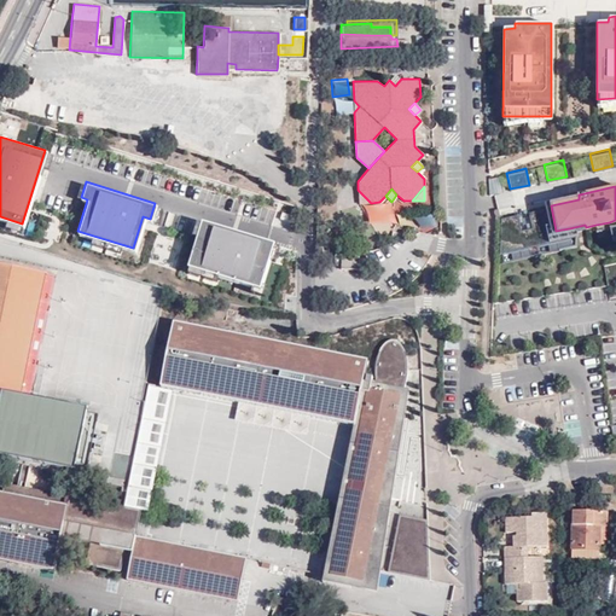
[(371,203),(358,190),(358,203),(371,203)]
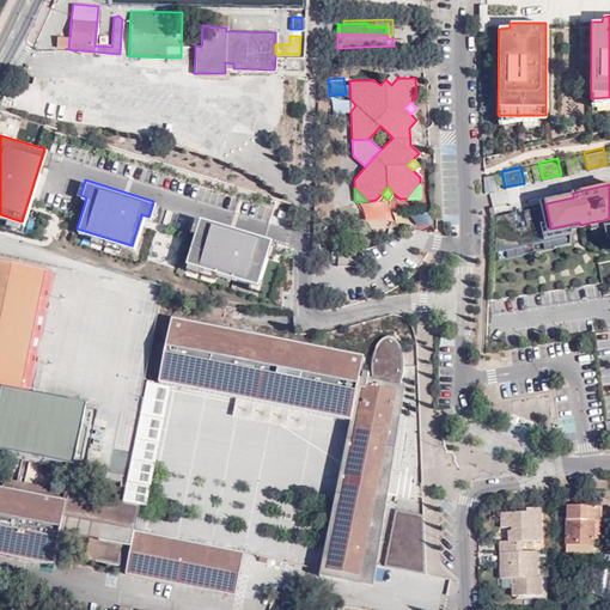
[(546,203),(538,205),(543,224),(538,225),(542,239),(566,235),(563,226),(550,229),(546,203)]
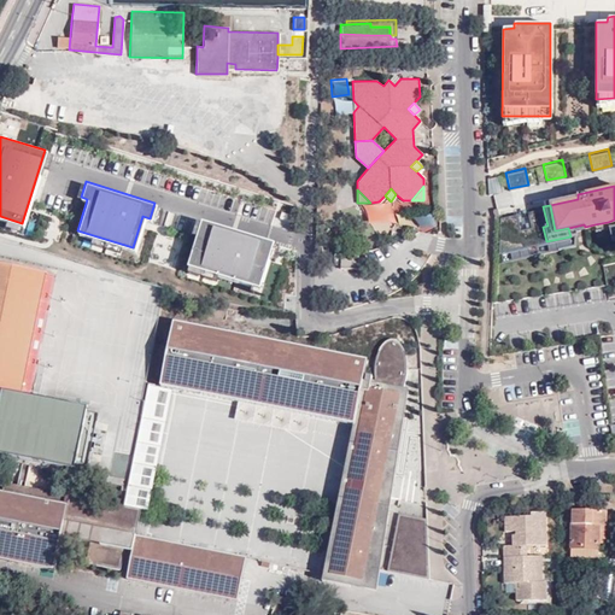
[(501,216),(499,252),(546,241),(543,227),(548,226),(543,206),(527,210),(531,227),(522,228),(519,212),(501,216)]
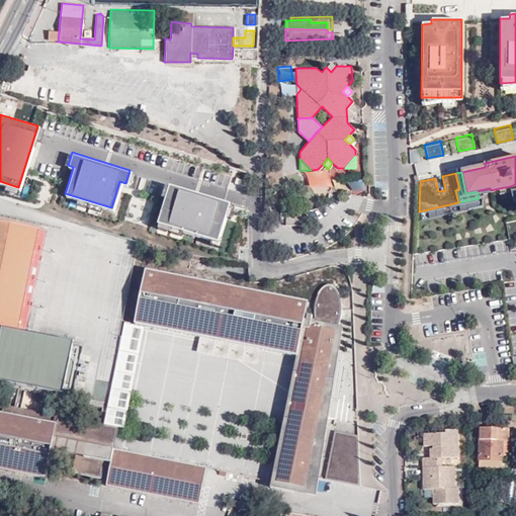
[(156,220),(216,238),(228,200),(168,182),(156,220)]
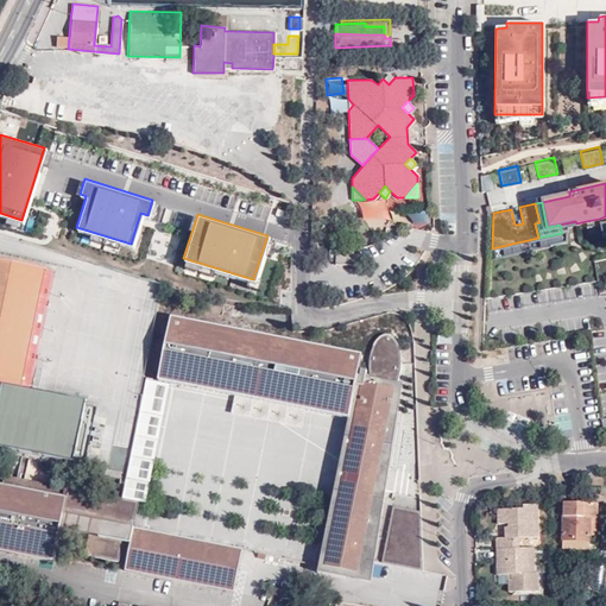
[(600,222),(604,235),(605,234),(605,216),(599,219),(586,221),(587,226),(600,222)]
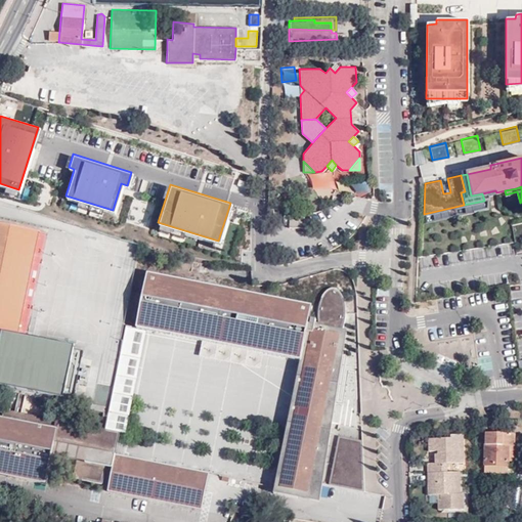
[(303,212),(289,211),(288,226),(302,227),(303,212)]
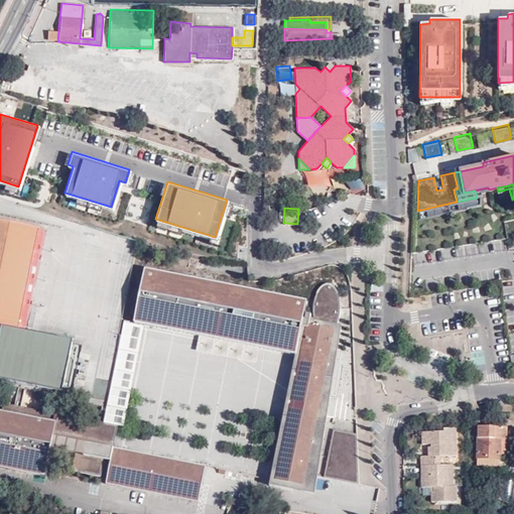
[(24,329),(44,228),(0,219),(0,324),(18,328),(18,329),(29,331),(30,330),(24,329)]
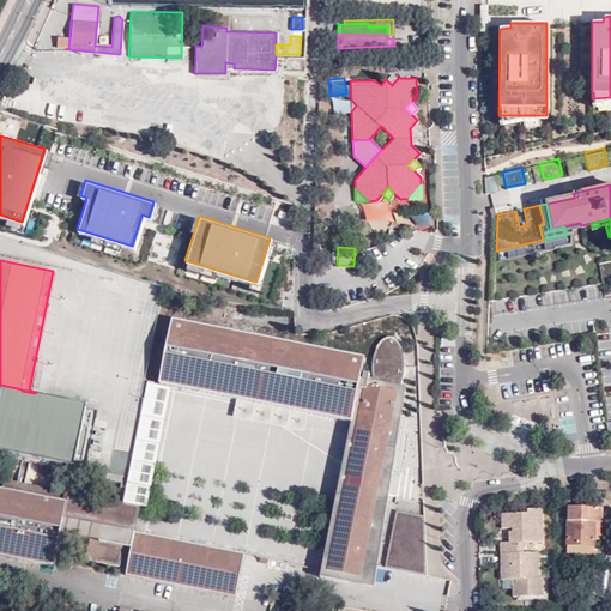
[(370,490),(400,383),(403,356),(401,350),(400,344),(397,340),(393,337),(389,336),(386,334),(380,337),(375,344),(371,354),(370,361),(370,370),(370,379),(373,386),(366,385),(368,371),(363,371),(361,377),(358,376),(363,355),(171,319),(158,383),(164,385),(170,385),(351,421),(337,494),(334,492),(320,568),(342,572),(368,578),(385,491),(370,490)]
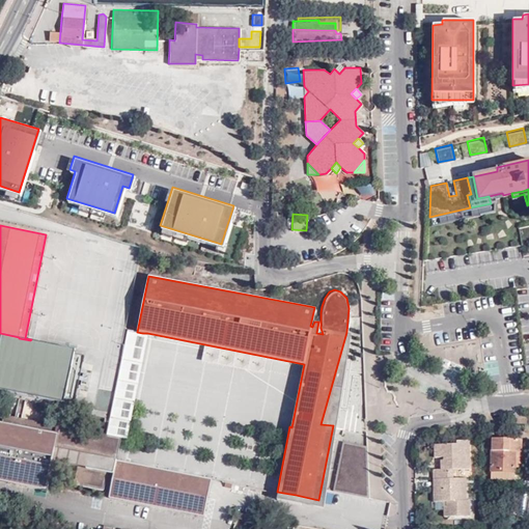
[(119,437),(127,439),(147,333),(142,333),(137,332),(127,329),(106,435),(119,437)]
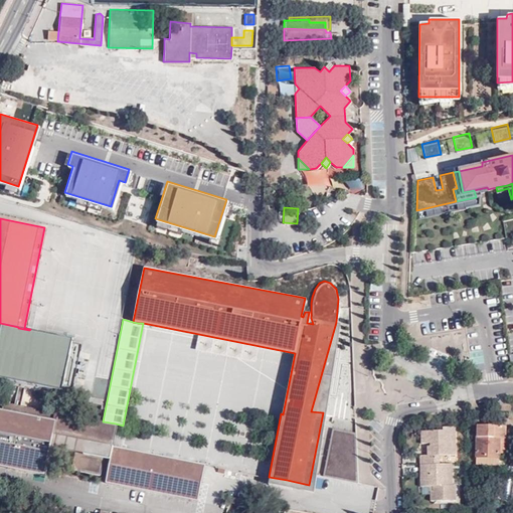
[(340,323),(336,322),(311,411),(323,412),(340,323)]
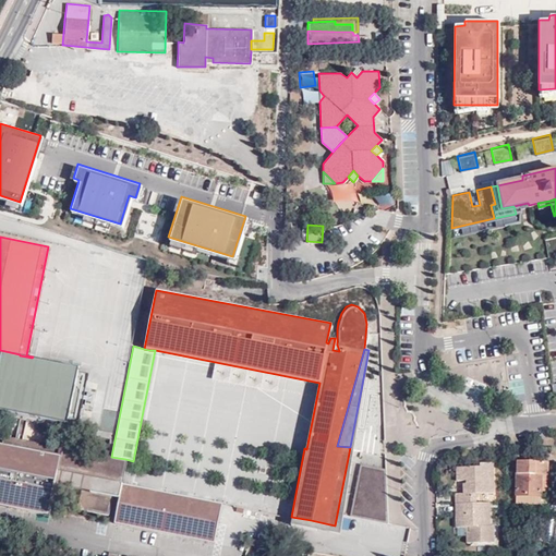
[(80,365),(33,357),(32,358),(20,355),(20,354),(0,350),(0,408),(68,422),(69,419),(79,421),(88,371),(79,370),(80,365)]
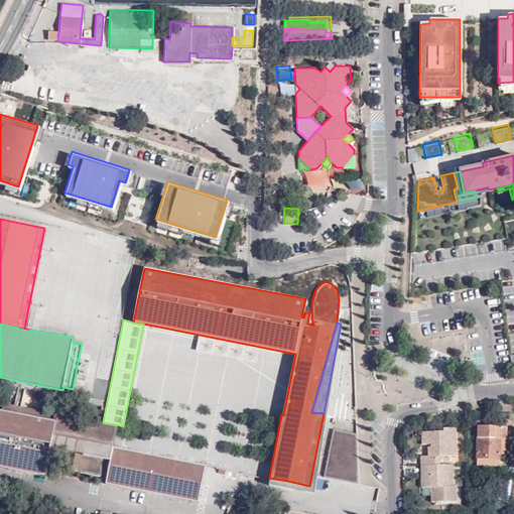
[(55,420),(56,412),(19,405),(13,404),(2,401),(0,409),(55,420)]
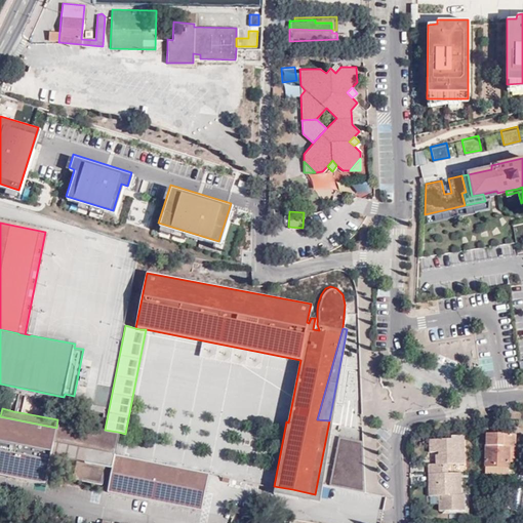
[(52,446),(56,428),(0,416),(0,474),(45,483),(52,446)]
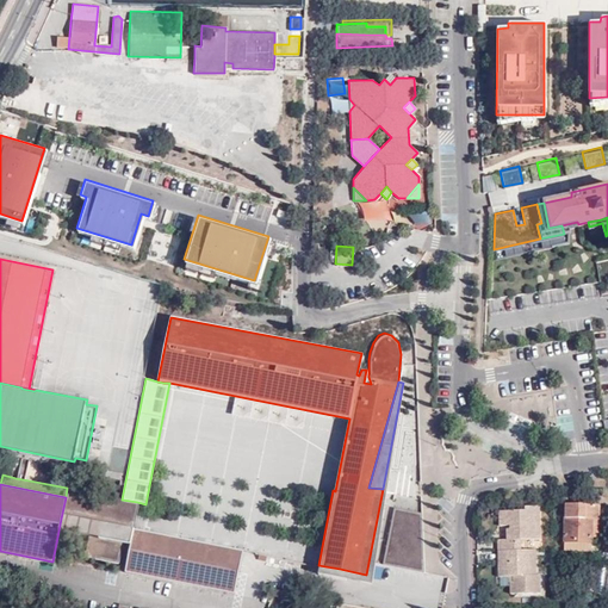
[(130,541),(132,527),(137,502),(122,500),(117,498),(67,488),(66,497),(61,519),(99,527),(105,528),(104,538),(122,540),(130,541)]
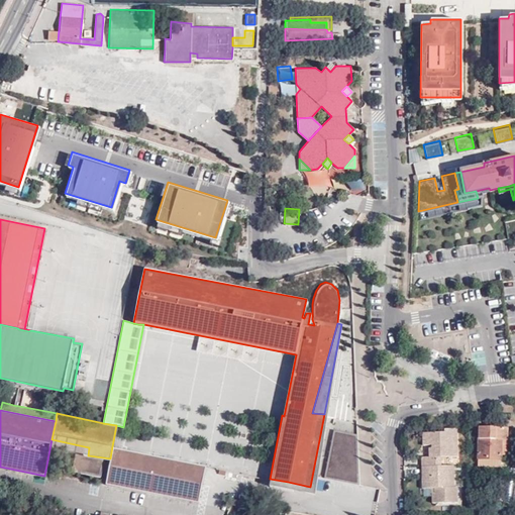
[(506,426),(478,425),(477,465),(499,466),(500,438),(506,438),(506,426)]
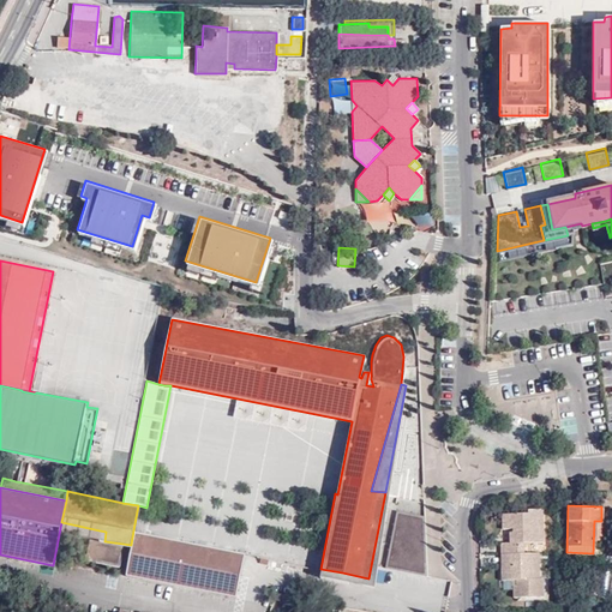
[(424,514),(395,508),(384,564),(425,573),(424,514)]
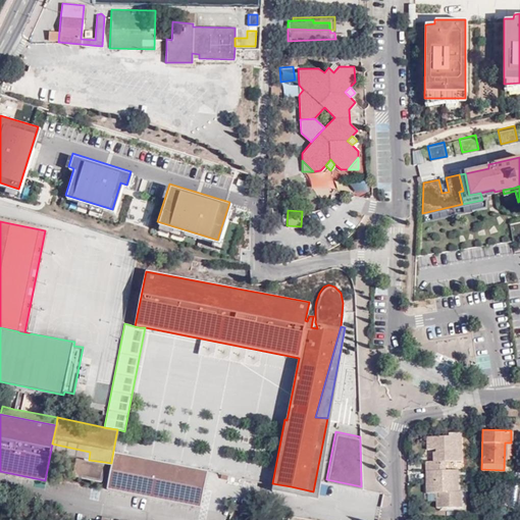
[(425,470),(445,469),(445,462),(448,461),(460,460),(459,432),(447,432),(447,435),(426,436),(426,449),(432,449),(434,449),(434,452),(432,452),(432,461),(424,461),(425,470)]
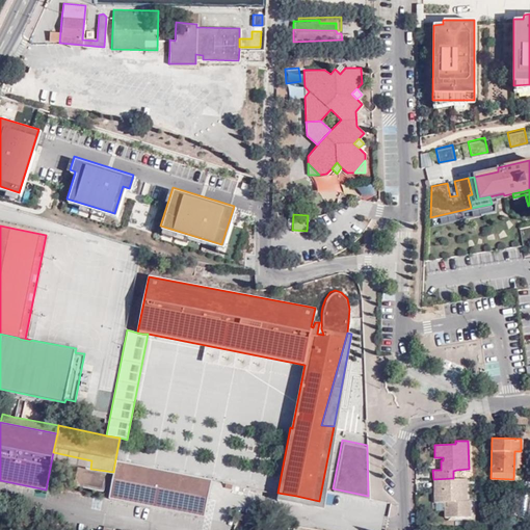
[(102,488),(106,471),(90,469),(91,460),(86,459),(84,468),(76,466),(73,483),(102,488)]
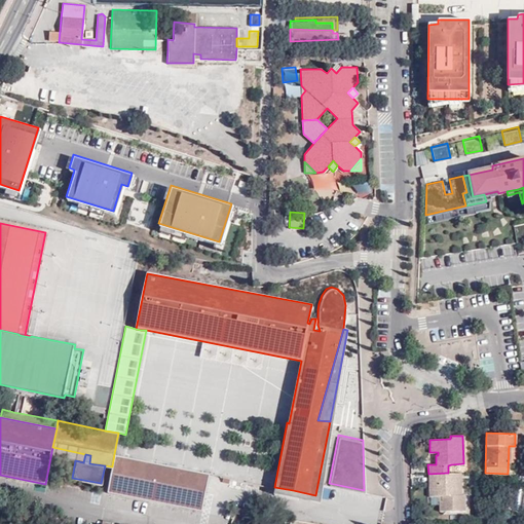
[(208,473),(114,454),(112,466),(107,491),(199,510),(208,473)]
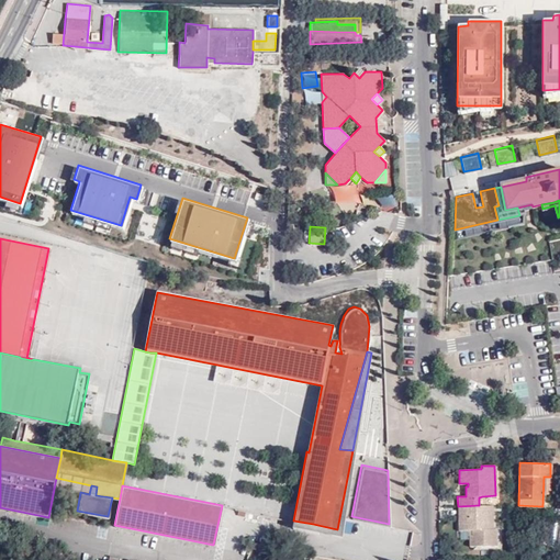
[(492,505),(479,505),(458,506),(459,530),(467,530),(473,529),(473,536),(470,536),(470,539),(470,546),(497,545),(496,529),(493,528),(492,505)]
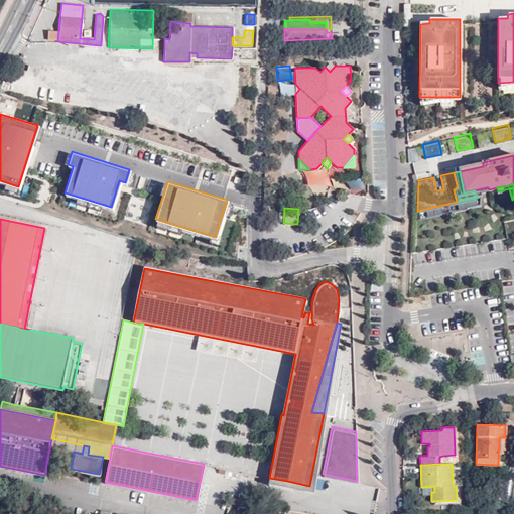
[(287,481),(269,478),(268,484),(285,487),(287,481)]
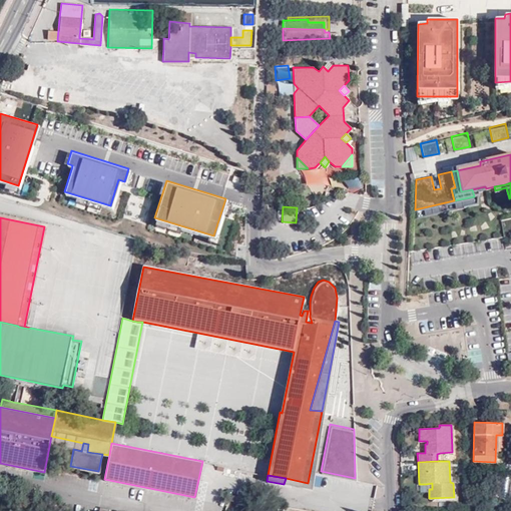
[(229,494),(227,499),(242,503),(244,496),(229,494)]
